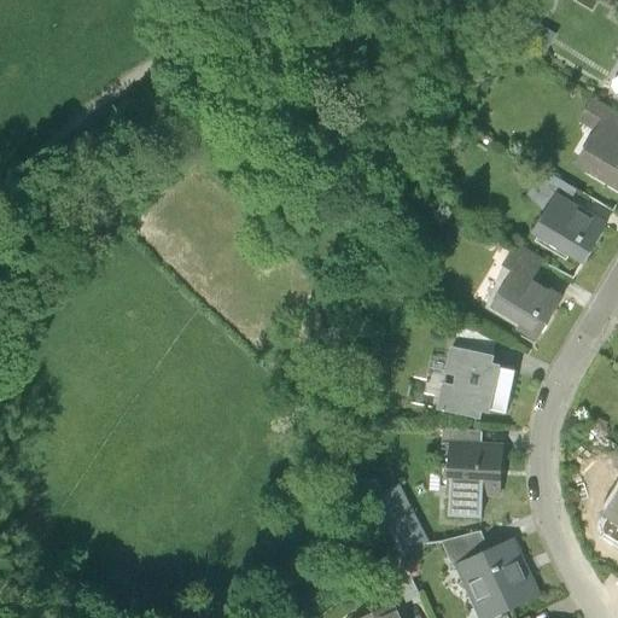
[(589,133),(572,161),(617,187),(617,109),(592,93),(572,123),(589,133)]
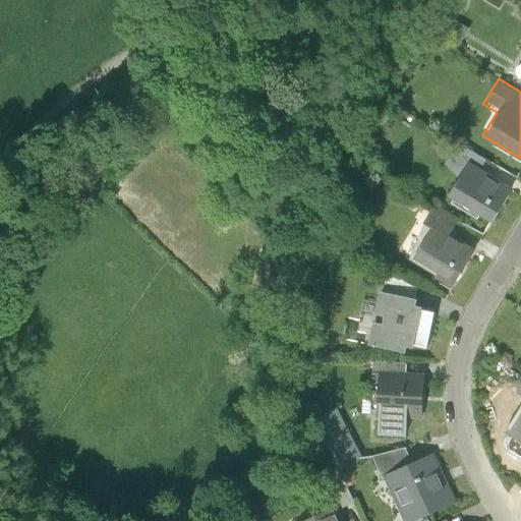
[(513,183),(470,157),(448,193),(490,219),(513,183)]
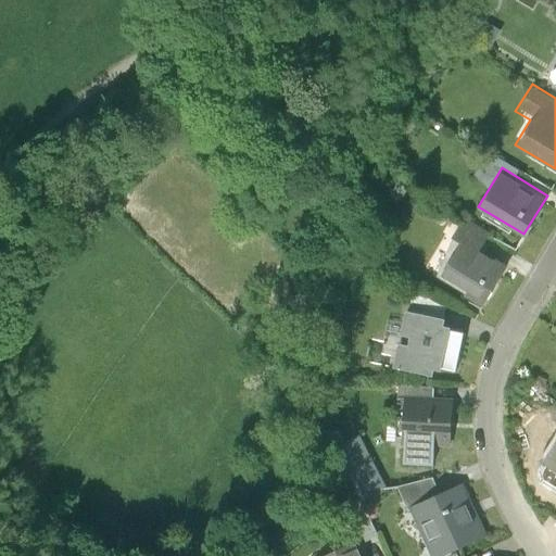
[(430,274),(480,305),(515,251),(465,219),(430,274)]
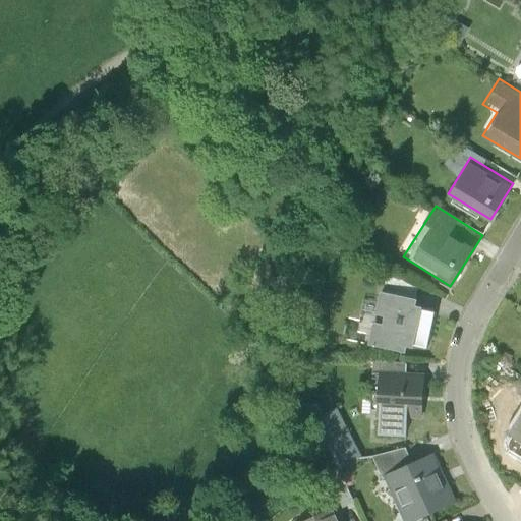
[(417,296),(380,287),(366,340),(406,349),(407,342),(426,346),(436,308),(416,303),(417,296)]
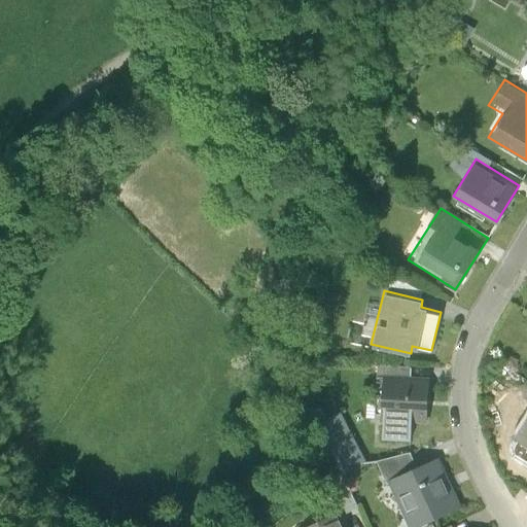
[(383,393),(381,421),(428,423),(429,395),(383,393)]
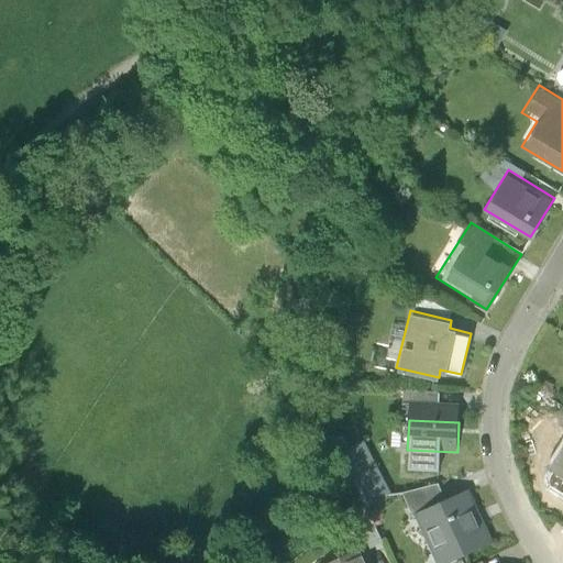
[(356,479),(379,467),(366,440),(342,452),(356,479)]
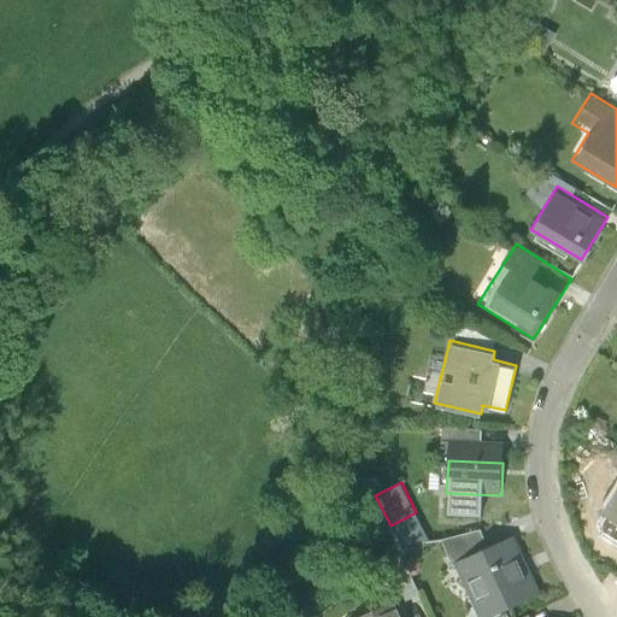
[(616,482),(600,512),(616,522),(616,482)]
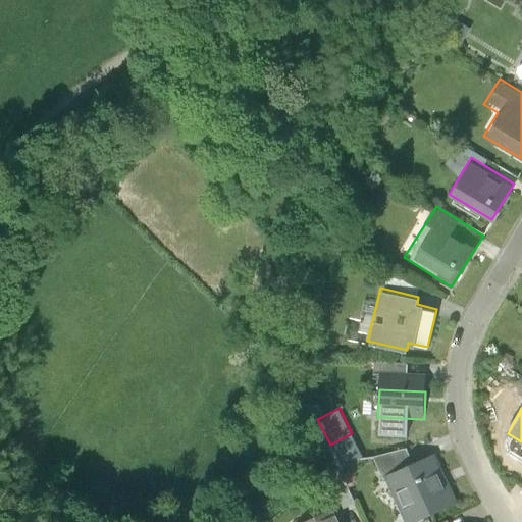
[(411,521),(458,502),(435,452),(380,477),(400,521),(411,521)]
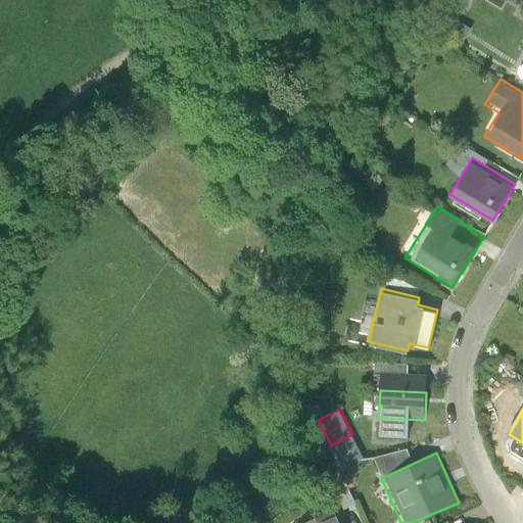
[(347,522),(338,504),(294,522),(347,522)]
